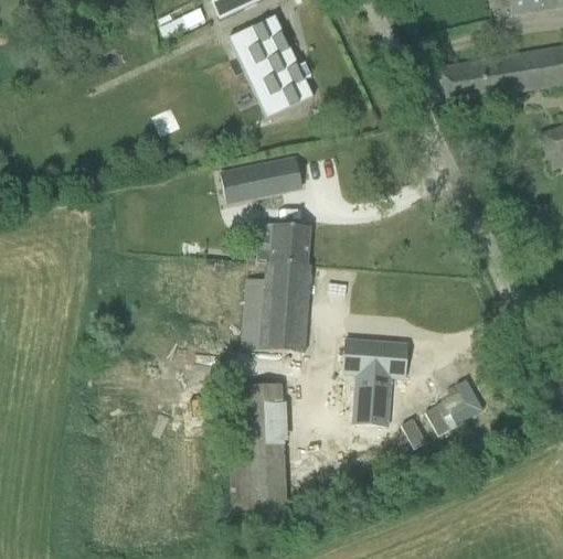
[(214,0),(212,1),(220,19),(259,0),(214,0)]
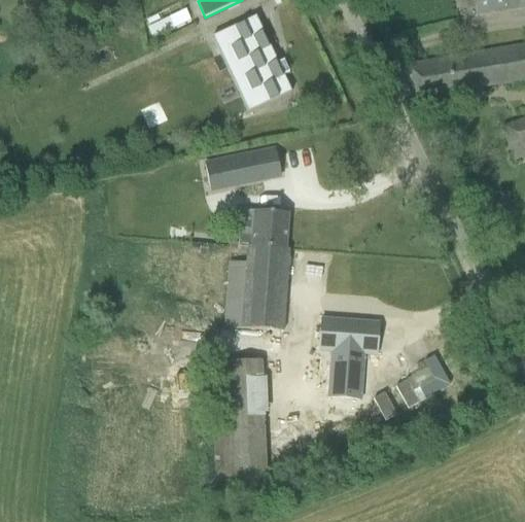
[(475,0),(477,12),(524,4),(524,0),(475,0)]
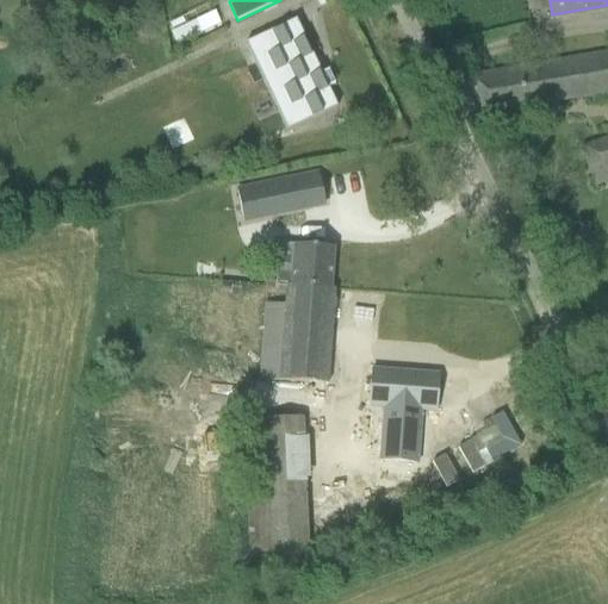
[(247,39),(289,126),(339,103),(298,16),(247,39)]
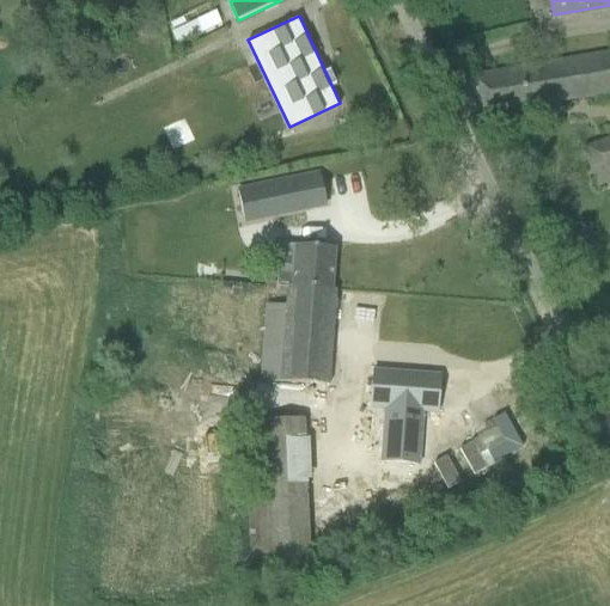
[(199,17),(175,29),(181,40),(203,29),(199,17)]
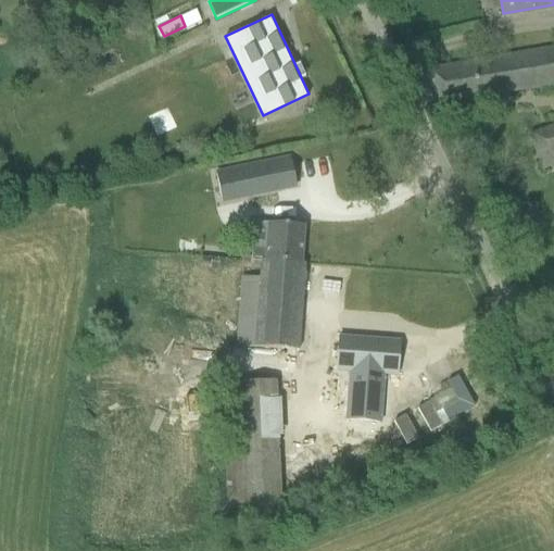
[(553,42),(435,63),(440,101),(553,80),(553,42)]
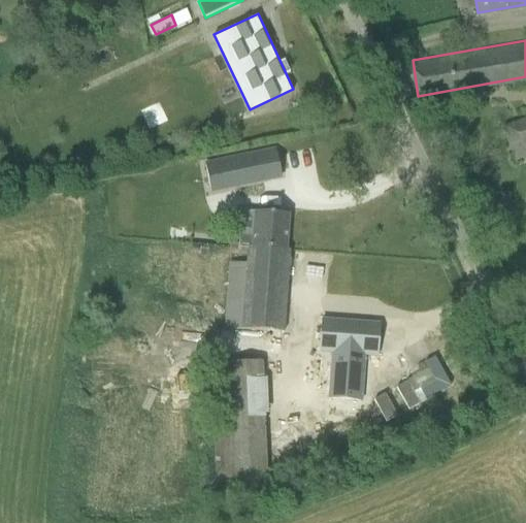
[(525,117),(506,125),(511,137),(518,154),(525,151),(525,117)]
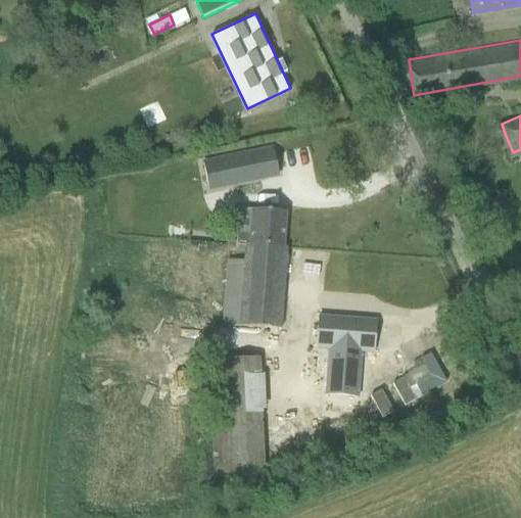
[(256,149),(204,159),(209,185),(233,180),(233,182),(262,177),(262,175),(280,171),(276,149),(256,152),(256,149)]
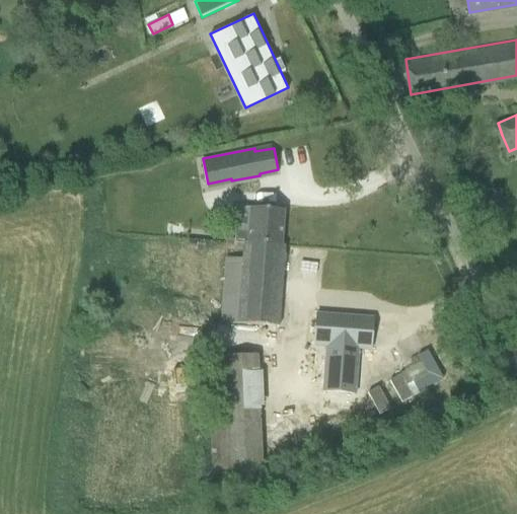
[(227,253),(222,318),(260,321),(280,323),(286,242),(283,242),(286,207),(251,205),(250,225),(249,229),(236,228),(235,239),(248,240),(247,255),(227,253)]
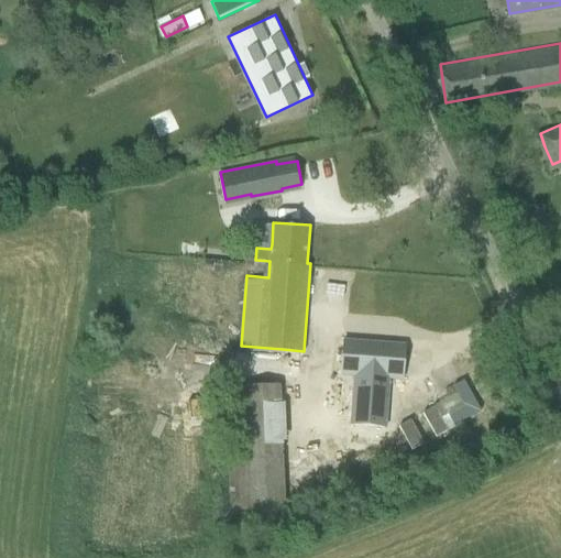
[(403,350),(341,348),(340,383),(353,384),(351,433),(386,434),(388,385),(402,385),(403,350)]
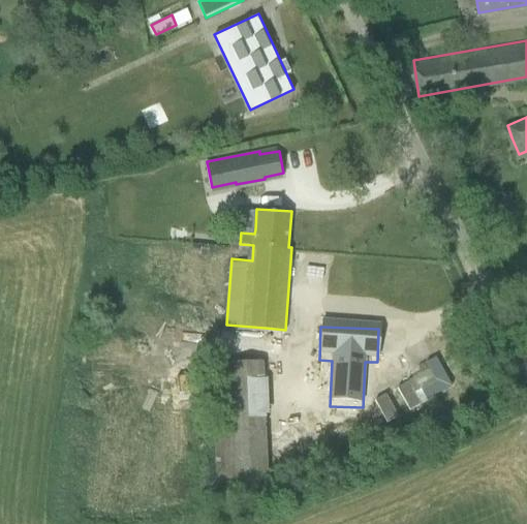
[(214,423),(216,485),(268,484),(266,421),(214,423)]
